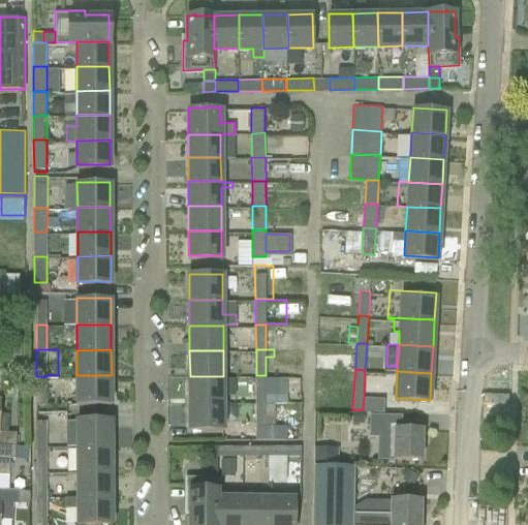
[(112,402),(112,375),(76,375),(78,402),(112,402)]
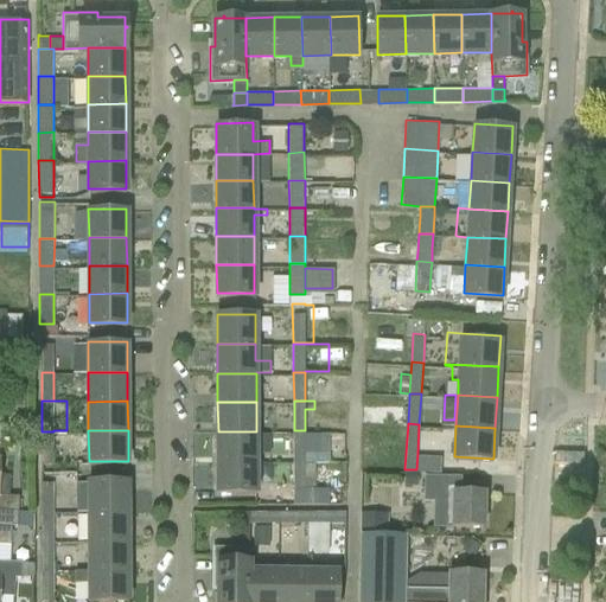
[(294,430),(294,460),(316,460),(330,460),(330,430),(305,430),(294,430)]
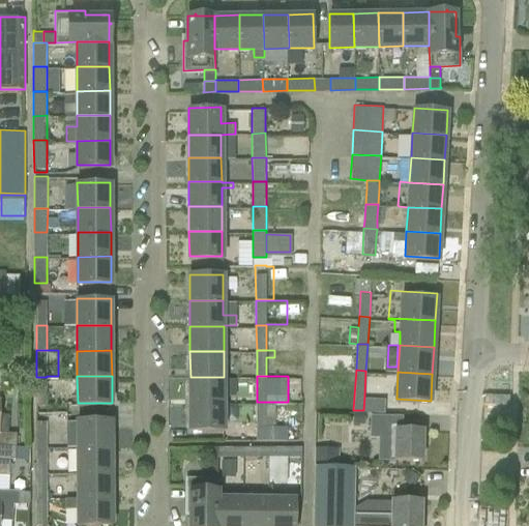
[(36,377),(36,403),(46,403),(46,409),(65,409),(65,400),(57,400),(57,386),(47,386),(47,377),(36,377)]
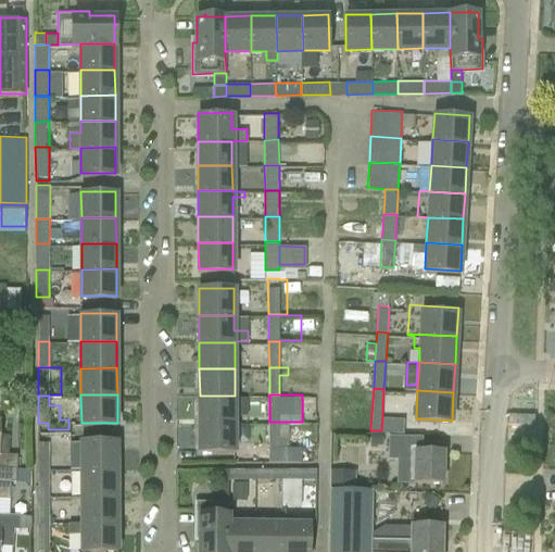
[(200,396),(200,423),(235,422),(235,396),(200,396)]
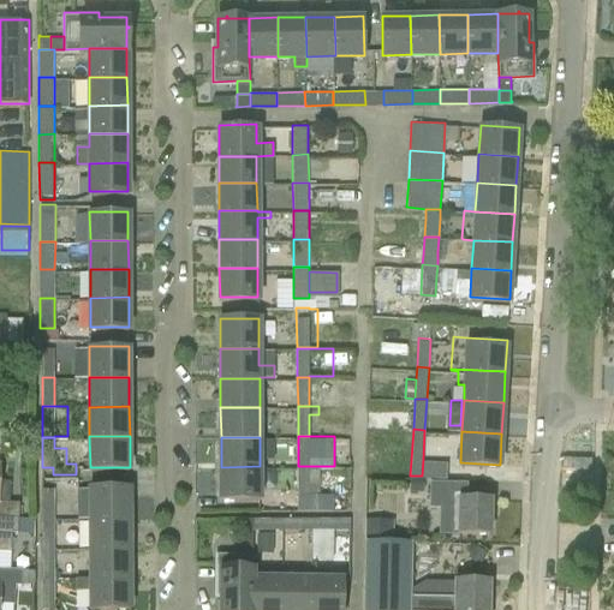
[(447,460),(423,459),(422,476),(446,478),(447,460)]
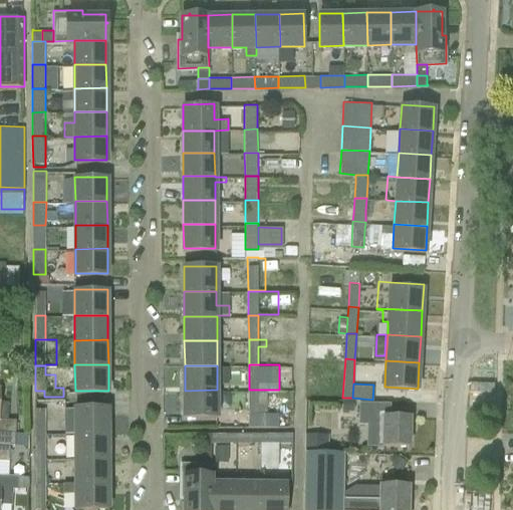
[(217,416),(217,390),(185,391),(185,416),(217,416)]
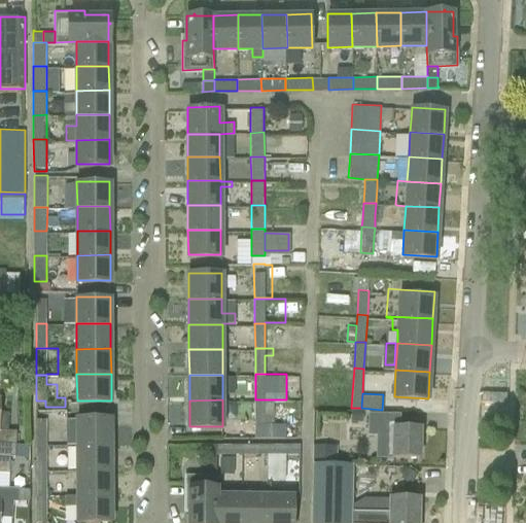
[(274,422),(274,399),(255,399),(255,436),(285,436),(285,422),(274,422)]
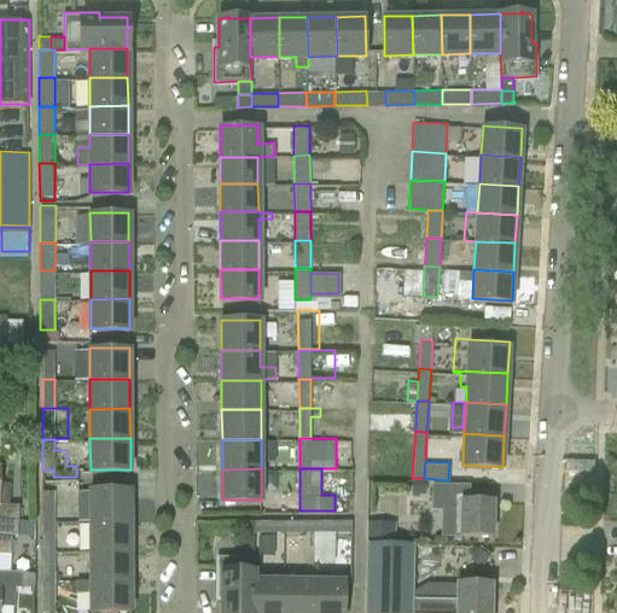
[(11,480),(0,480),(0,515),(19,517),(19,502),(10,501),(11,480)]
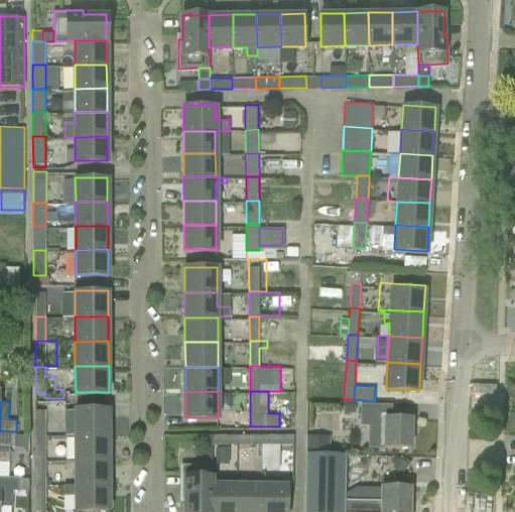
[(363,402),(362,423),(370,423),(374,423),(374,431),(383,431),(383,446),(411,448),(411,419),(392,418),(393,403),(363,402)]
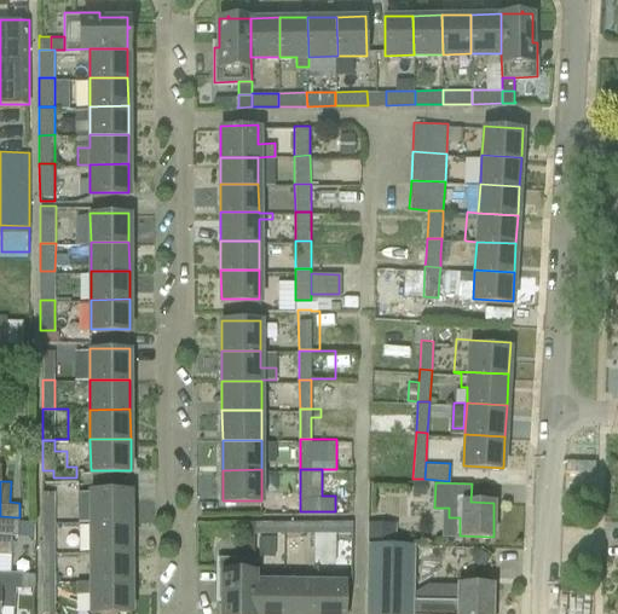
[(42,490),(42,521),(56,521),(56,490),(42,490)]
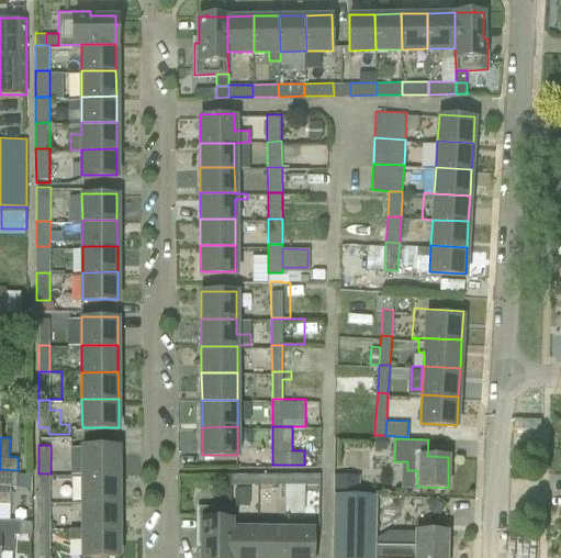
[(82,445),(82,473),(119,472),(119,445),(82,445)]
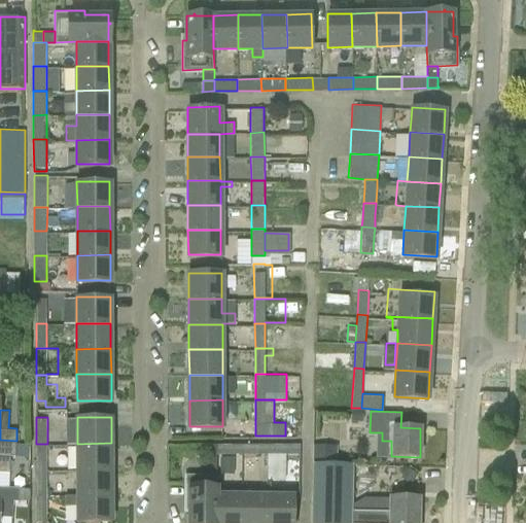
[(15,454),(16,441),(0,440),(0,469),(9,471),(10,453),(15,454)]
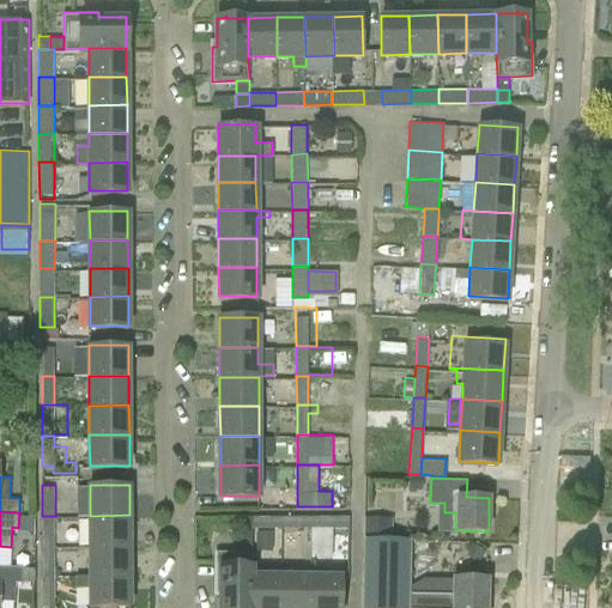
[(129,545),(129,515),(90,516),(90,545),(129,545)]
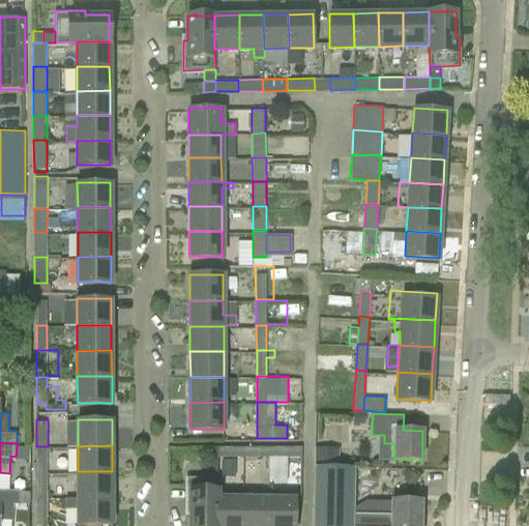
[(208,445),(208,461),(218,461),(218,458),(218,445),(208,445)]
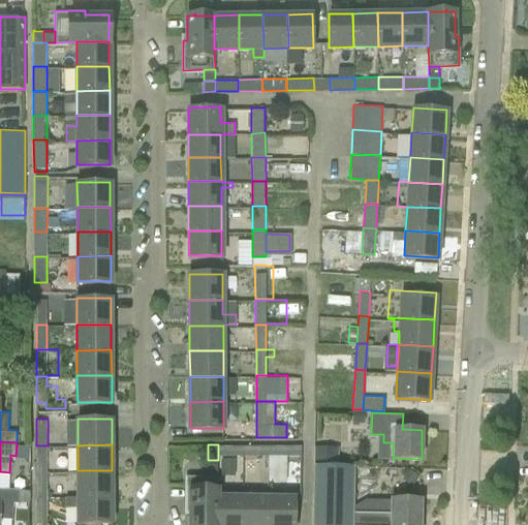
[(218,457),(243,456),(243,444),(218,444),(218,457)]
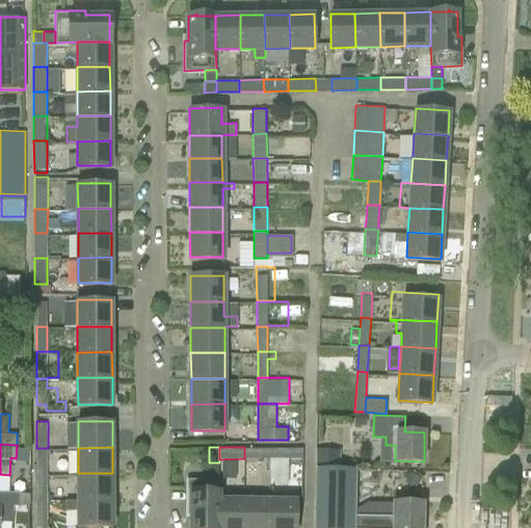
[(270,447),(244,447),(244,458),(270,458),(270,447)]
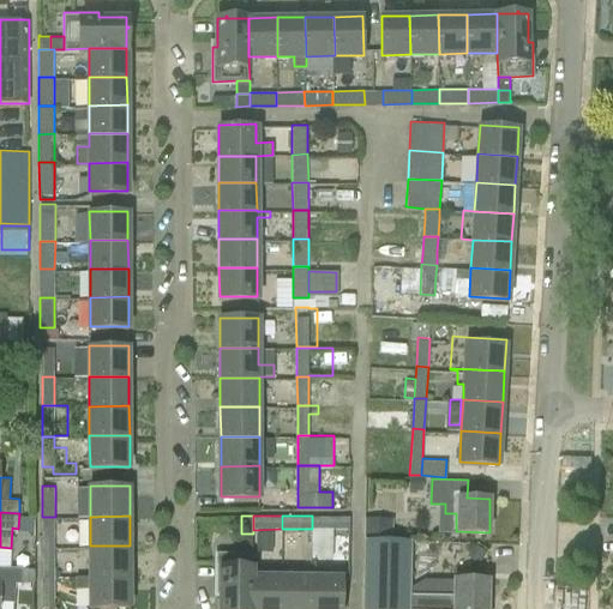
[(312,516),(312,529),(350,529),(350,516),(312,516)]
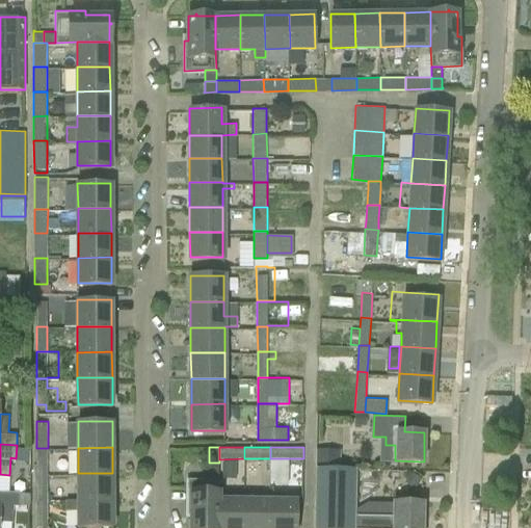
[(317,447),(317,466),(349,467),(349,460),(340,460),(341,448),(317,447)]
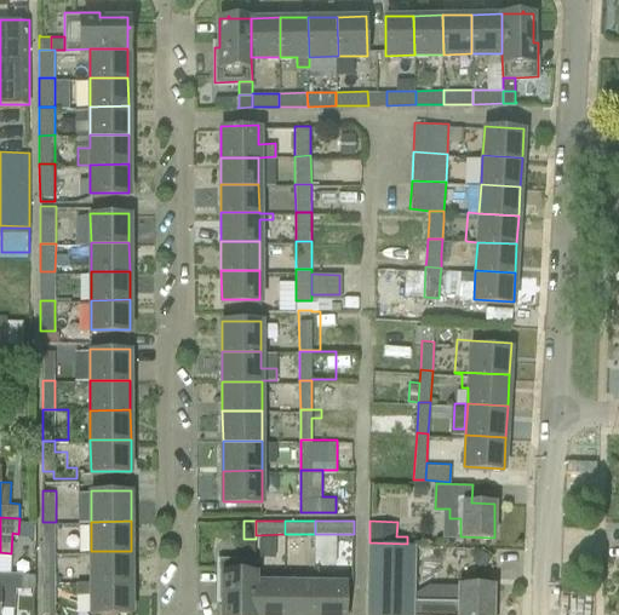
[(56,552),(56,532),(56,522),(43,522),(43,552),(56,552)]
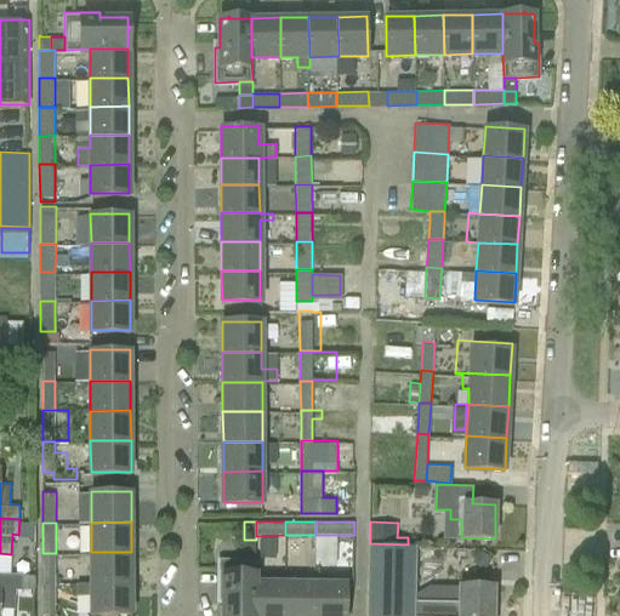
[(244,540),(243,558),(256,558),(256,540),(244,540)]
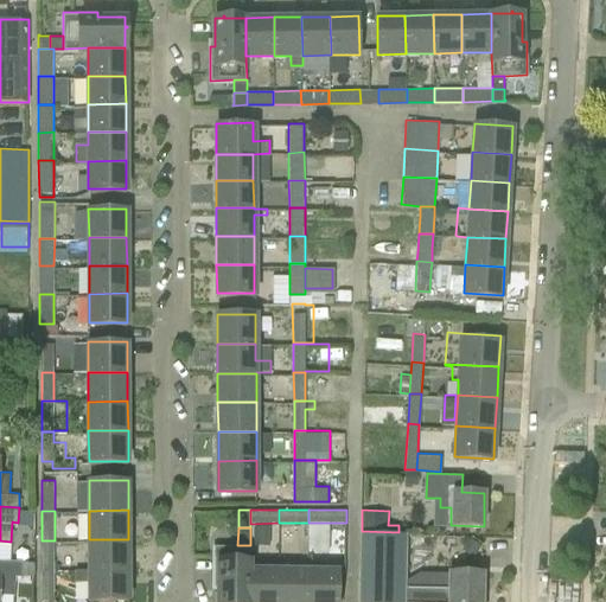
[(450,571),(450,587),(406,586),(407,532),(391,532),(361,531),(358,601),(482,601),(483,572),(450,571)]
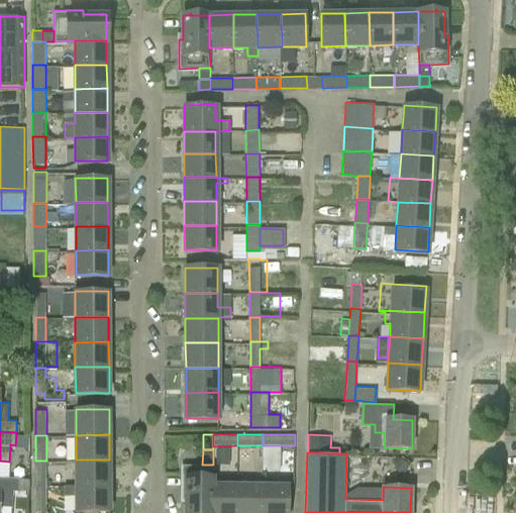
[(390,474),(407,480),(414,462),(396,455),(390,474)]
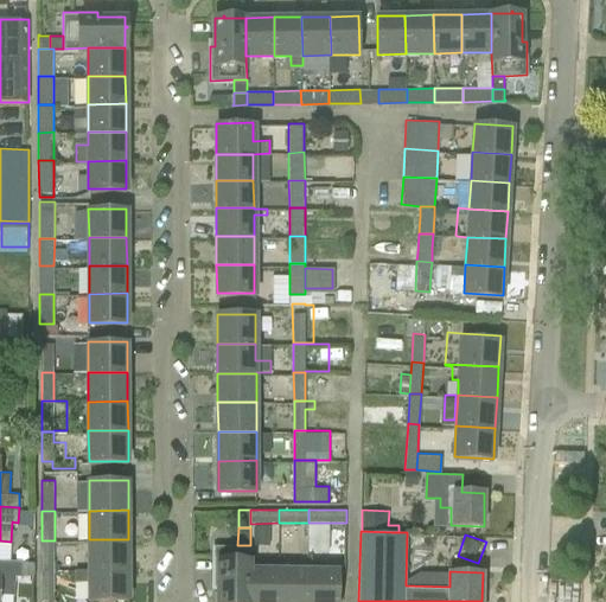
[(89,539),(89,568),(128,568),(128,539),(89,539)]
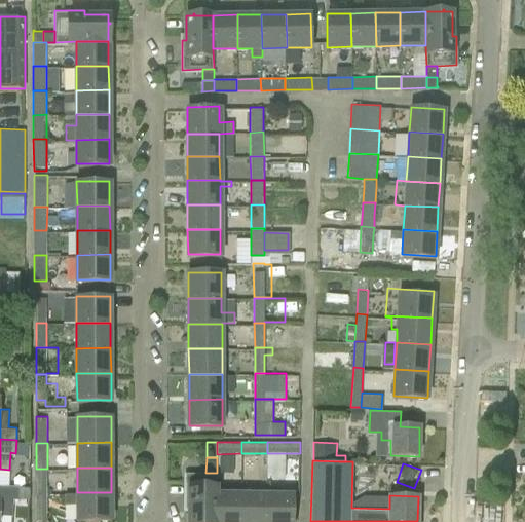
[(47,493),(47,469),(36,469),(37,493),(47,493)]
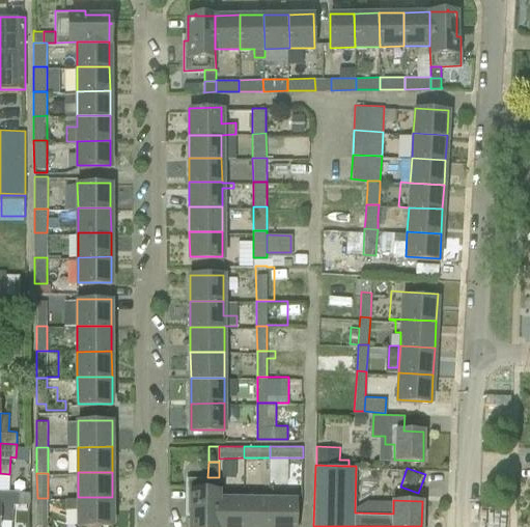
[(218,498),(219,477),(207,477),(188,477),(187,507),(191,507),(190,526),(217,526),(218,498)]
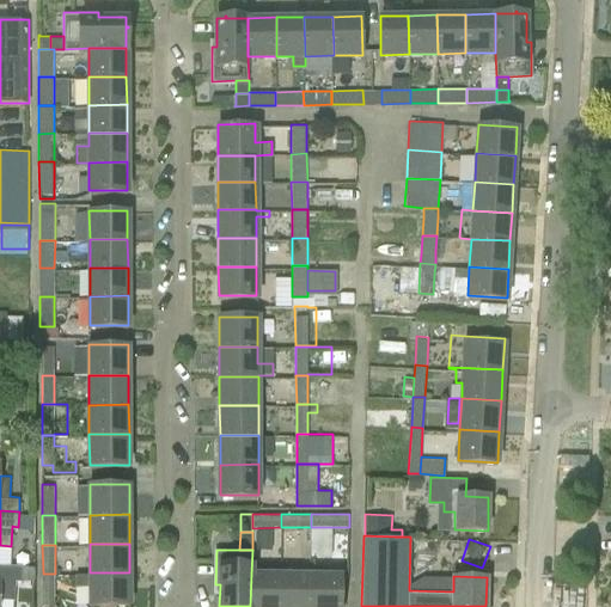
[(22,564),(0,562),(0,596),(14,598),(16,580),(22,580),(22,564)]
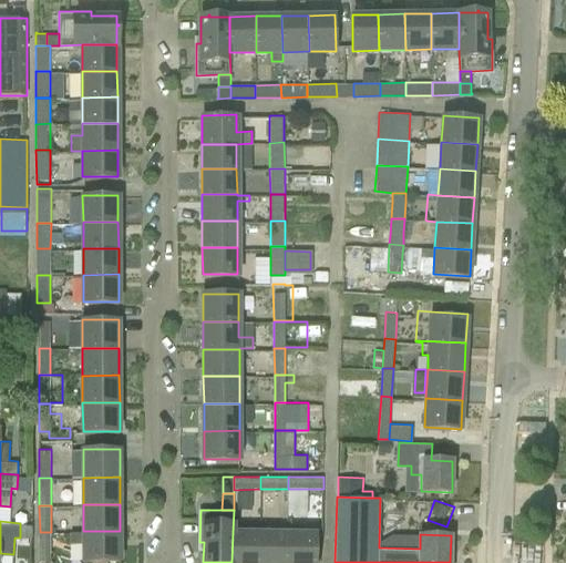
[(70,543),(83,543),(83,561),(120,561),(120,531),(83,531),(70,531),(70,543)]
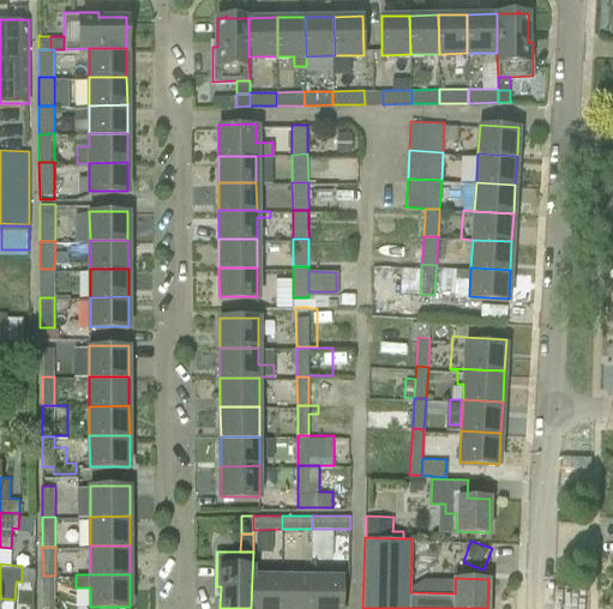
[(54,607),(55,576),(43,576),(43,607),(54,607)]
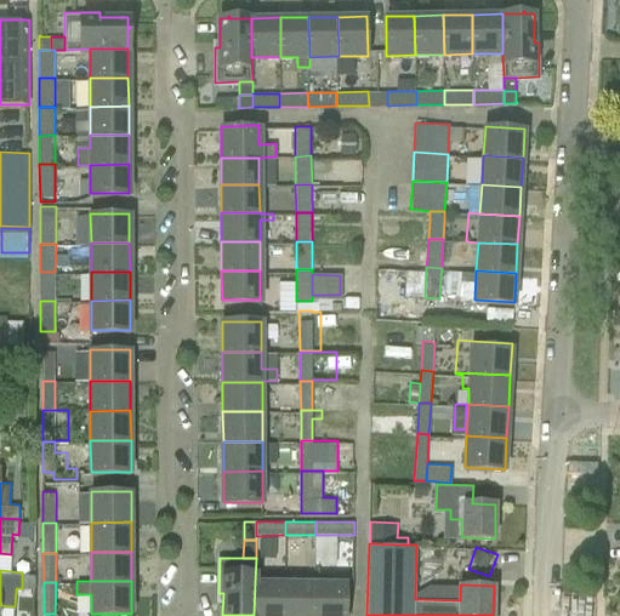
[(255,582),(254,615),(284,615),(285,582),(255,582)]
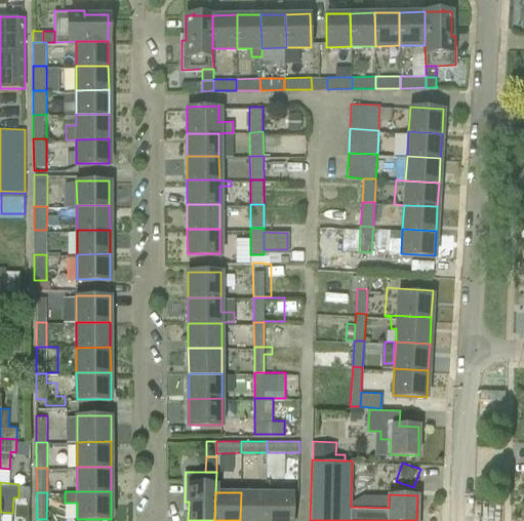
[(240,520),(266,520),(267,492),(241,492),(240,520)]
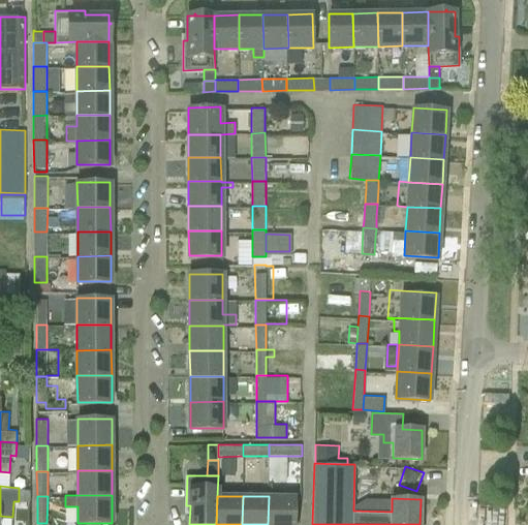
[(294,524),(296,497),(269,496),(268,524),(294,524)]
